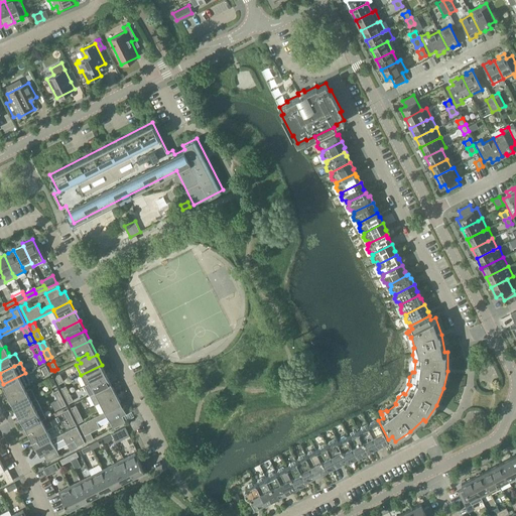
[(102,365),(81,375),(86,385),(107,374),(102,365)]
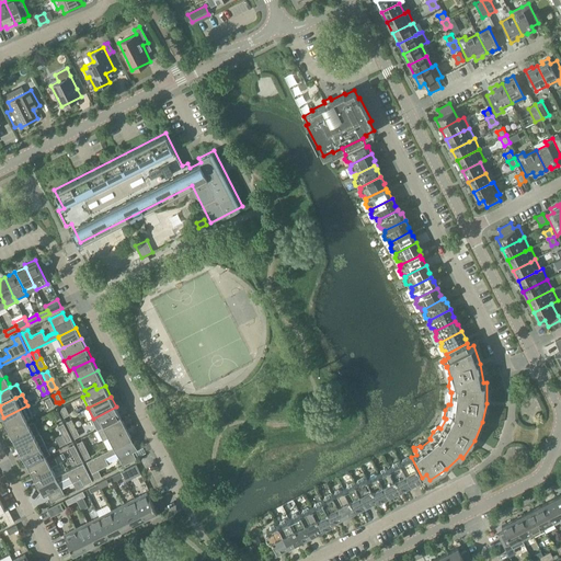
[(27,405),(3,418),(9,428),(19,423),(21,427),(29,424),(26,420),(33,416),(27,405)]
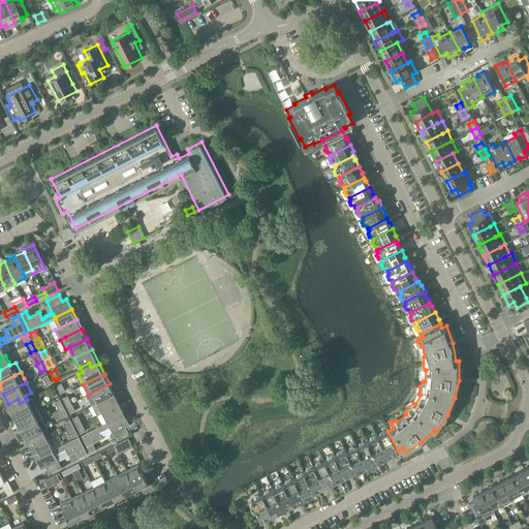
[(92,405),(115,394),(110,383),(88,395),(87,395),(92,405)]
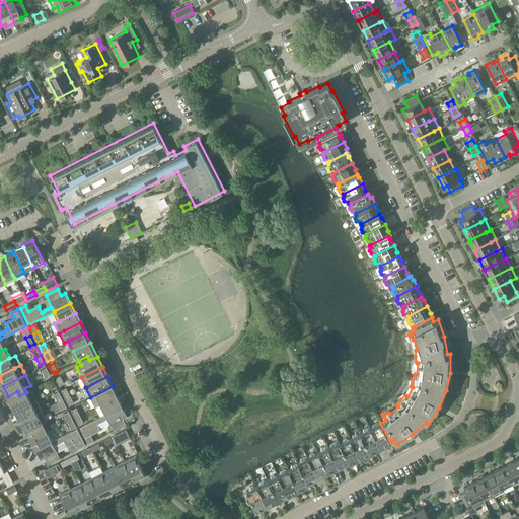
[(51,380),(48,381),(52,389),(57,387),(53,381),(52,381),(51,380)]
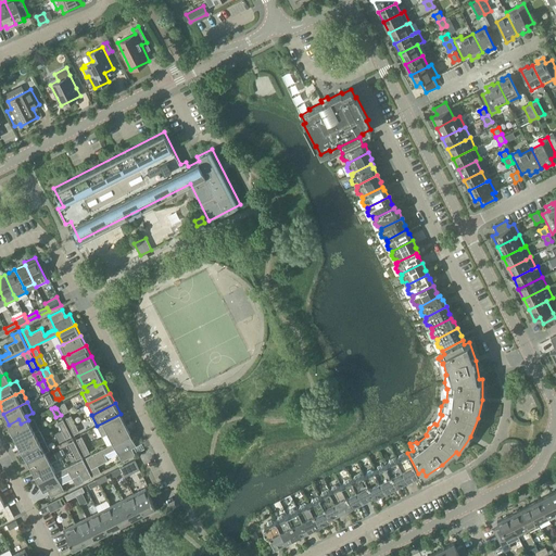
[(121,414),(97,426),(102,437),(108,433),(125,425),(121,414)]
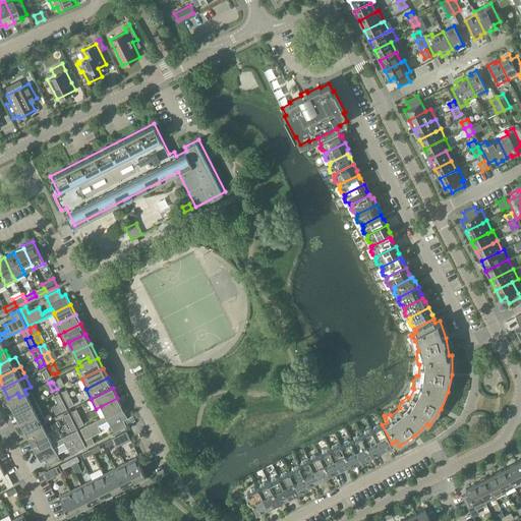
[(65,399),(70,397),(66,389),(61,392),(65,399)]
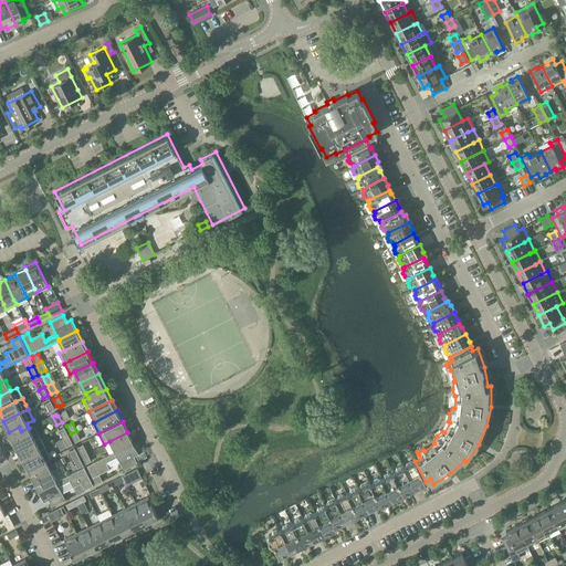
[(34,425),(29,428),(21,431),(19,427),(9,432),(17,448),(40,436),(34,425)]
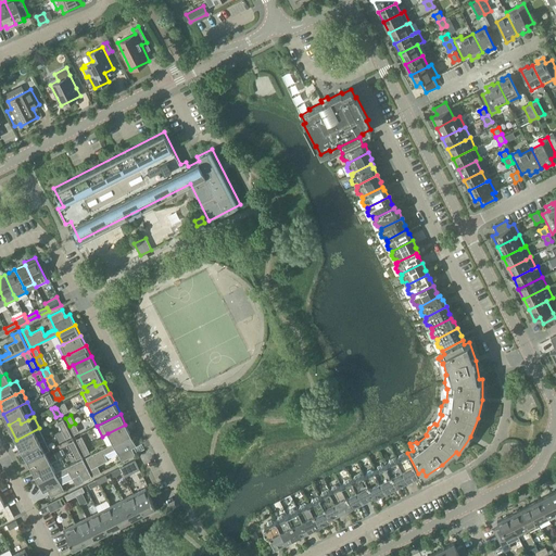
[(62,430),(67,428),(63,419),(58,422),(62,430)]
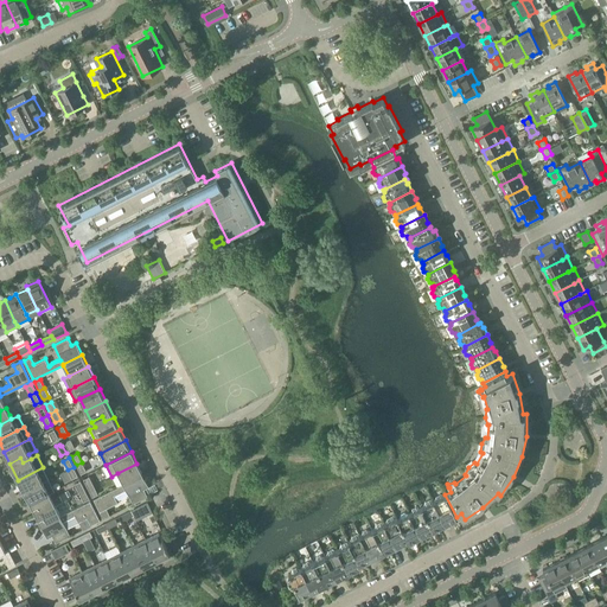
[(82,462),(76,465),(81,474),(87,471),(82,462)]
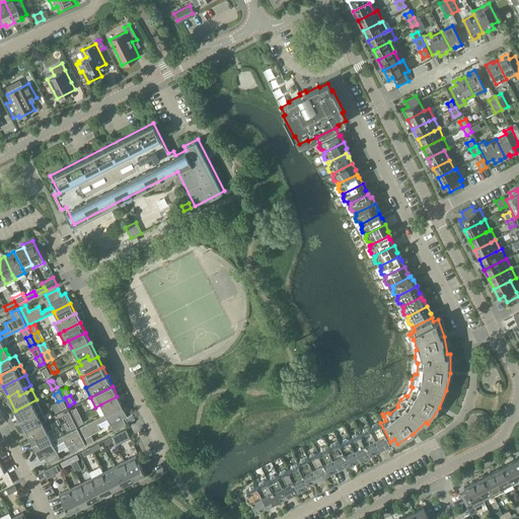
[(100,404),(105,414),(122,405),(117,396),(100,404)]
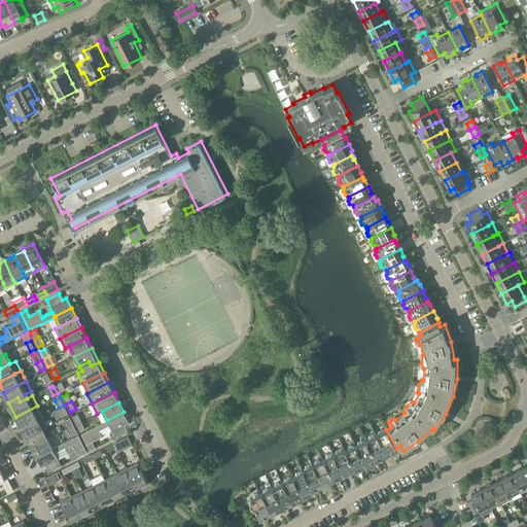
[(37,406),(15,417),(21,427),(42,416),(37,406)]
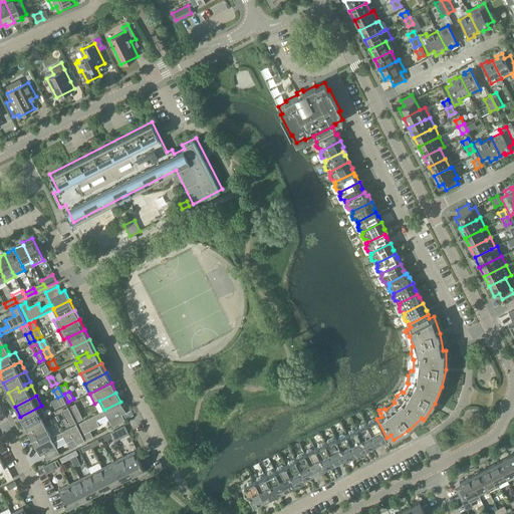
[(62,396),(57,398),(61,406),(65,403),(62,396)]
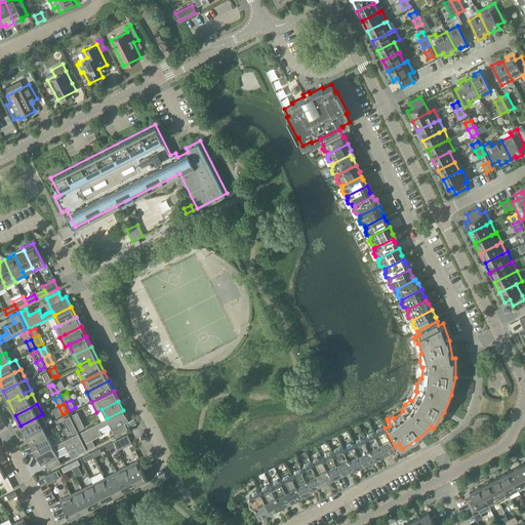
[(107,425),(109,422),(115,435),(128,429),(124,422),(128,420),(123,410),(107,418),(81,432),(89,448),(95,445),(92,439),(102,434),(98,428),(99,428),(103,427),(105,426),(107,425)]
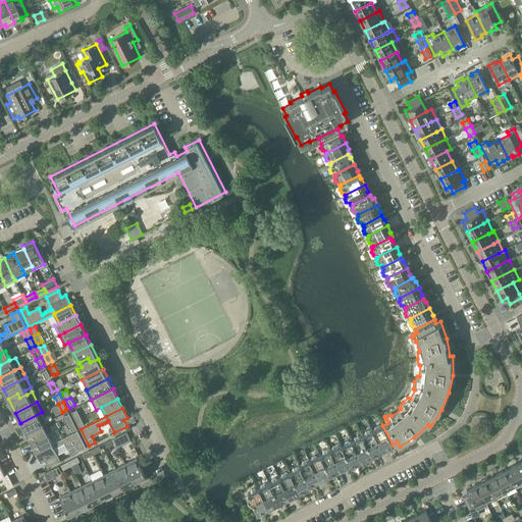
[(75,420),(81,417),(76,410),(71,412),(75,420)]
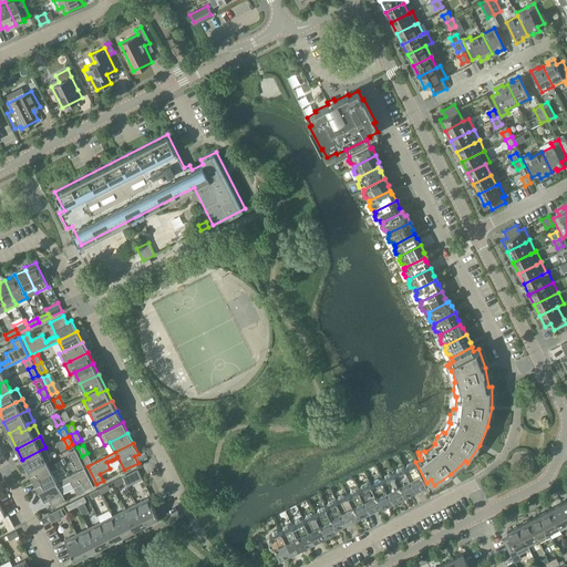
[(22,460),(28,470),(45,461),(51,459),(45,447),(22,460)]
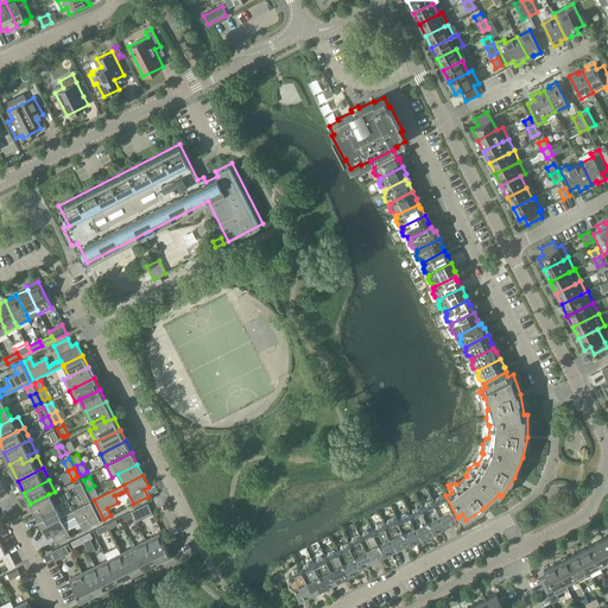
[(80,493),(84,491),(81,481),(75,485),(80,493)]
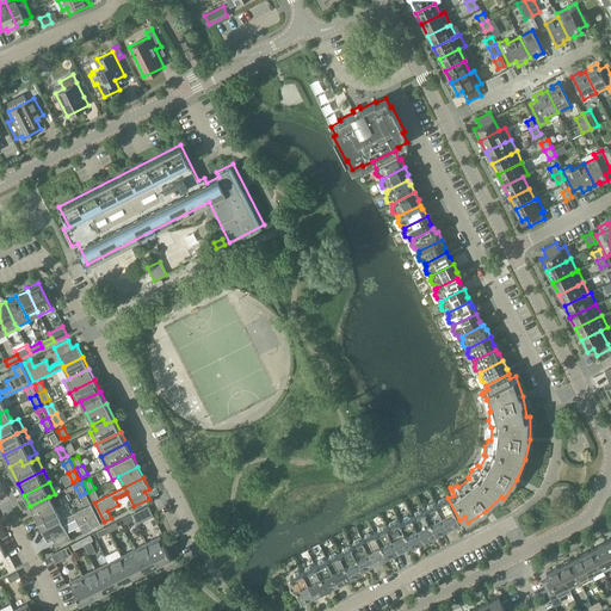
[(94,488),(88,492),(93,500),(99,498),(94,488)]
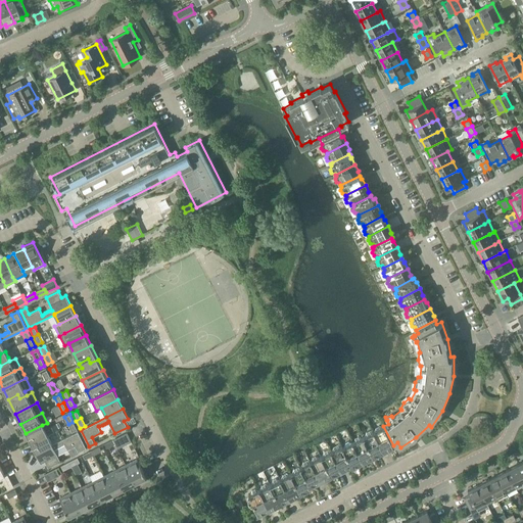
[(73,422),(68,424),(72,432),(77,429),(73,422)]
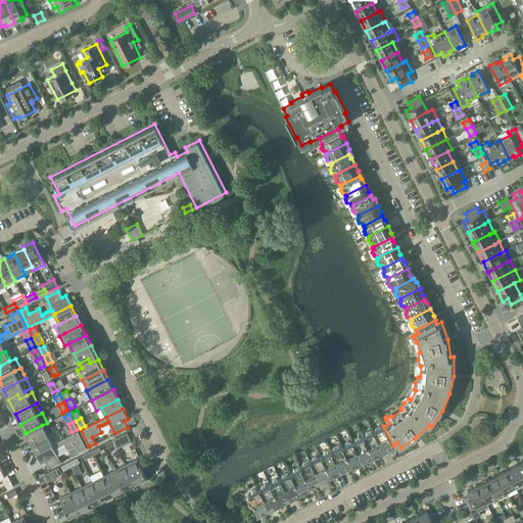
[(55,423),(47,427),(49,432),(58,428),(55,423)]
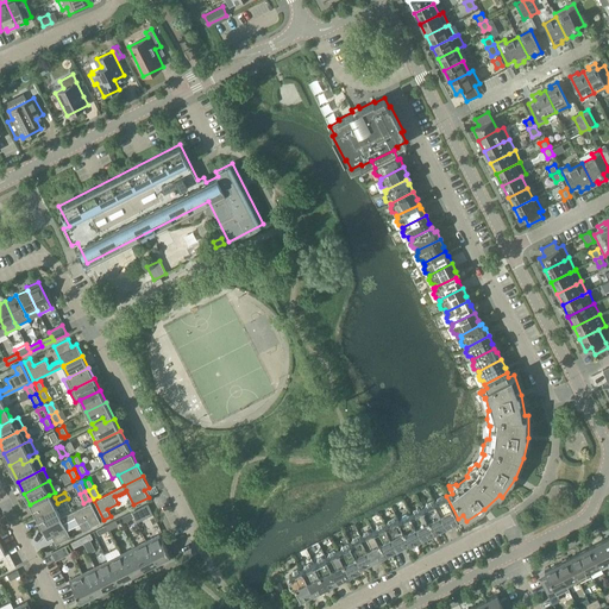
[(36,516),(55,507),(49,495),(30,504),(36,516)]
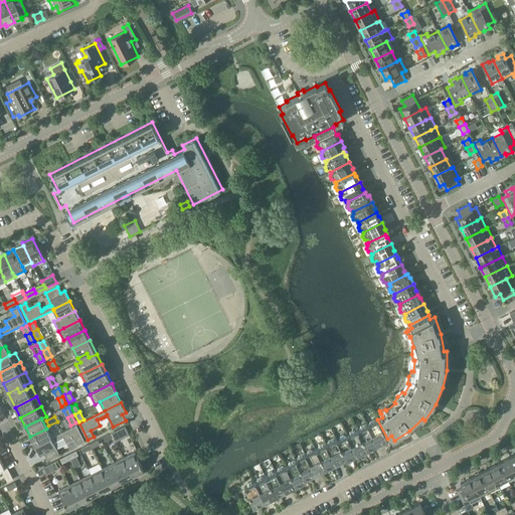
[(368,424),(378,445),(384,441),(384,440),(387,439),(377,419),(376,420),(373,419),(370,420),(369,424),(368,424)]
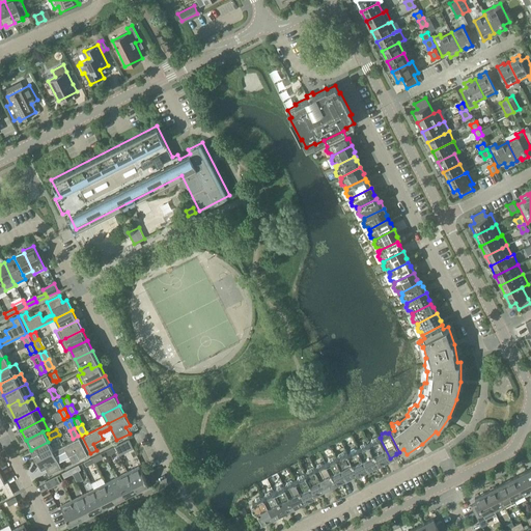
[(63,451),(65,450),(68,456),(77,452),(80,459),(87,455),(79,438),(53,451),(36,460),(42,471),(46,469),(49,475),(61,468),(55,455),(56,455),(58,454),(61,453),(63,451)]
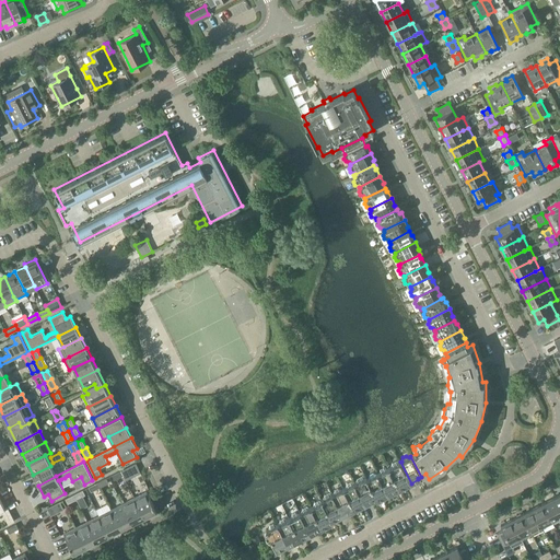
[(389,467),(399,488),(404,486),(404,487),(411,483),(400,462),(399,463),(396,462),(393,463),(392,466),(389,467)]
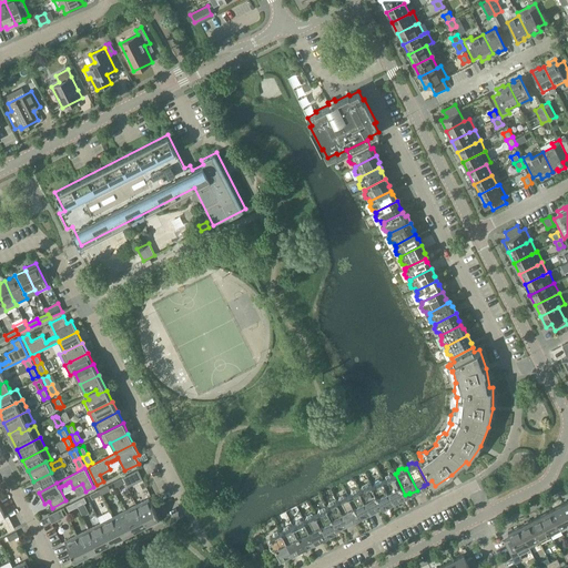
[(138,469),(129,474),(131,479),(140,475),(138,469)]
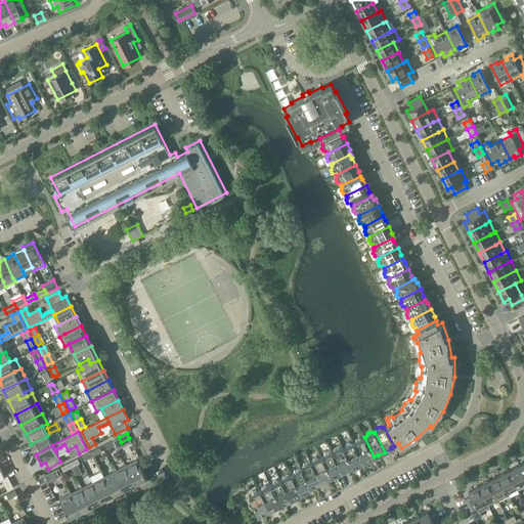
[(47,436),(31,444),(36,454),(52,445),(47,436)]
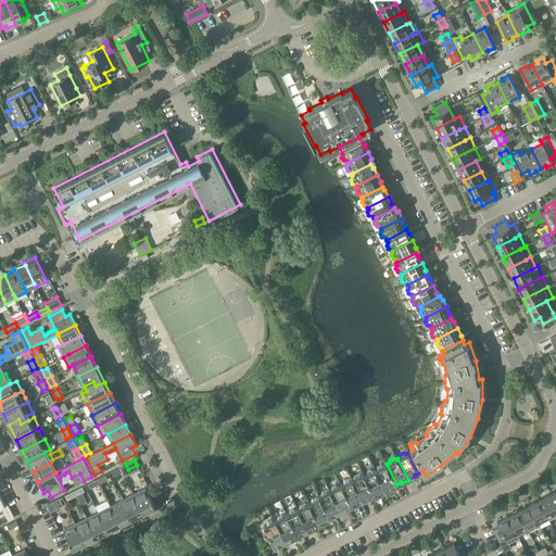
[(376,470),(386,491),(393,488),(392,487),(396,484),(387,464),(384,465),(381,464),(378,466),(377,469),(376,470)]
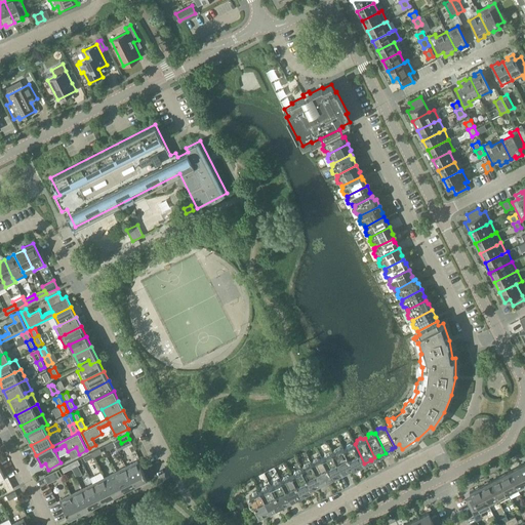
[(116,446),(113,441),(105,445),(108,450),(116,446)]
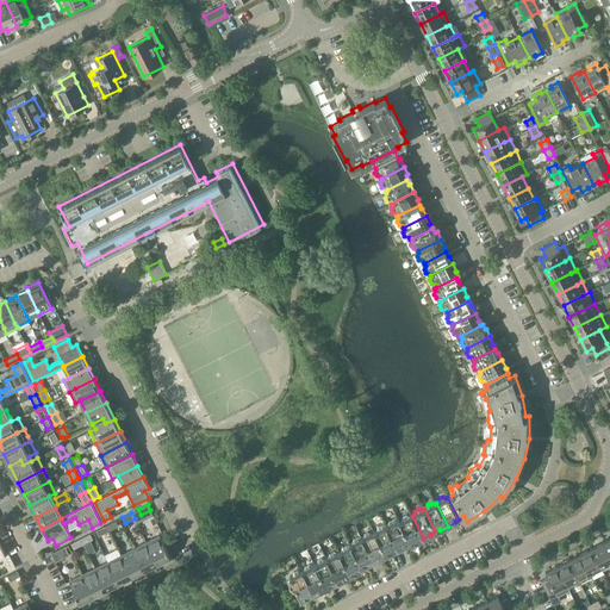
[(423,539),(412,516),(411,516),(406,515),(404,516),(403,521),(400,522),(410,541),(410,543),(415,541),(416,542),(423,539)]
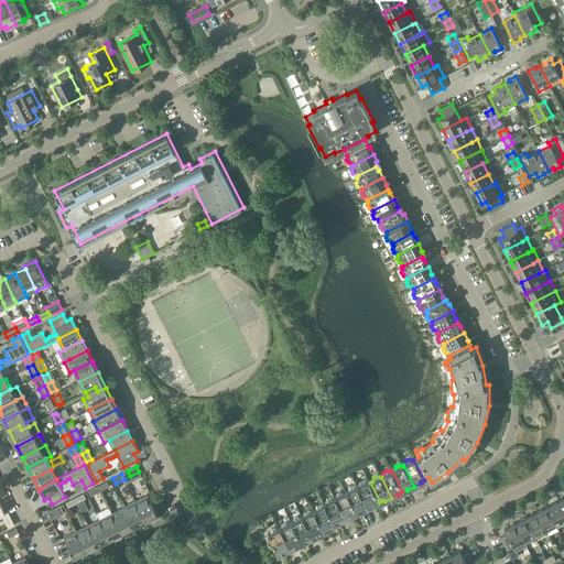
[(357,486),(368,507),(376,503),(375,502),(379,500),(370,483),(369,480),(367,481),(362,480),(359,481),(358,486),(357,486)]
